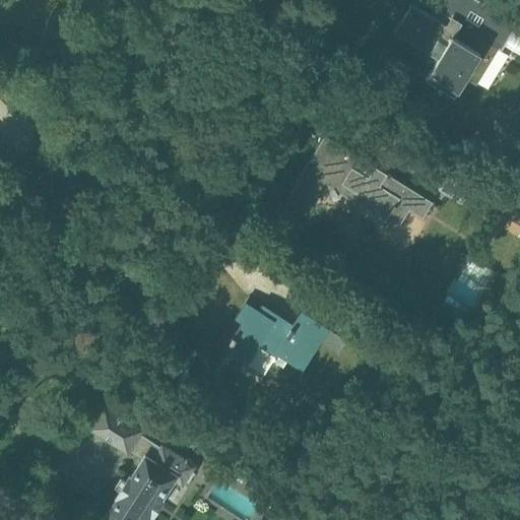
[(476,81),(493,53),(497,47),(502,49),(517,24),(477,0),(420,0),(442,12),(438,19),(411,3),(395,31),(429,52),(417,71),(454,93),(465,74),(476,81)]
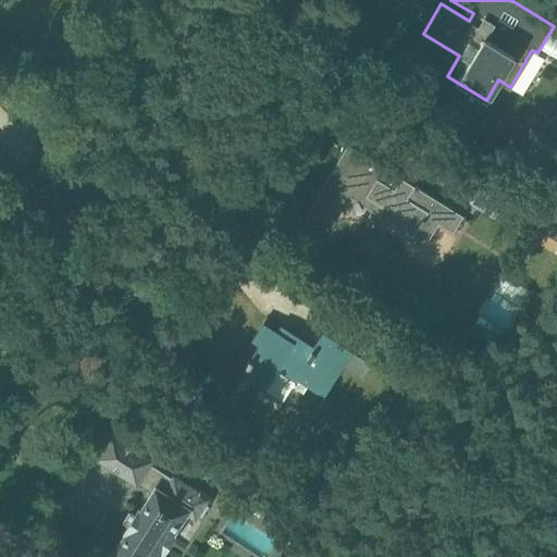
[(305,214),(326,227),(347,196),(425,244),(438,224),(453,233),(463,215),(348,145),(305,214)]
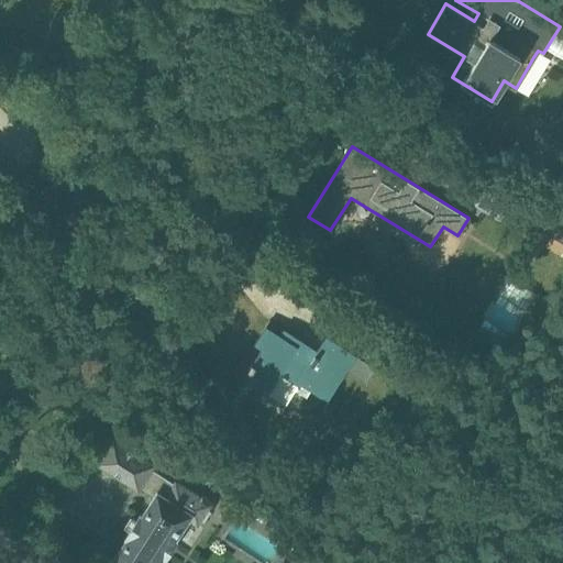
[(517,196),(490,179),(475,205),(500,221),(517,196)]
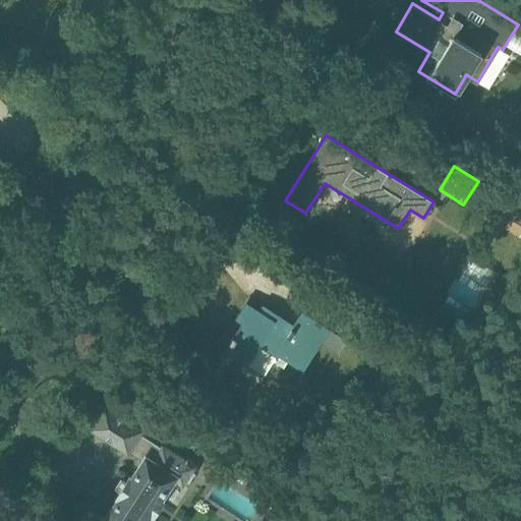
[(485,216),(520,237),(520,236),(520,211),(498,196),(485,216)]
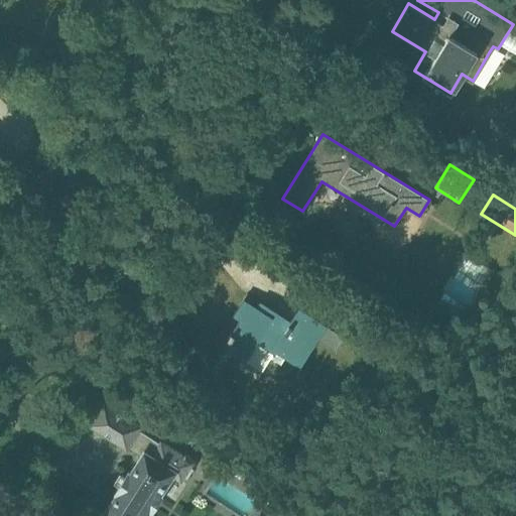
[(242,318),(224,347),(246,360),(262,371),(270,358),(280,364),(284,357),(300,366),(316,339),(336,351),(345,338),(298,309),(289,325),(263,308),(261,312),(243,301),(235,314),(242,318)]
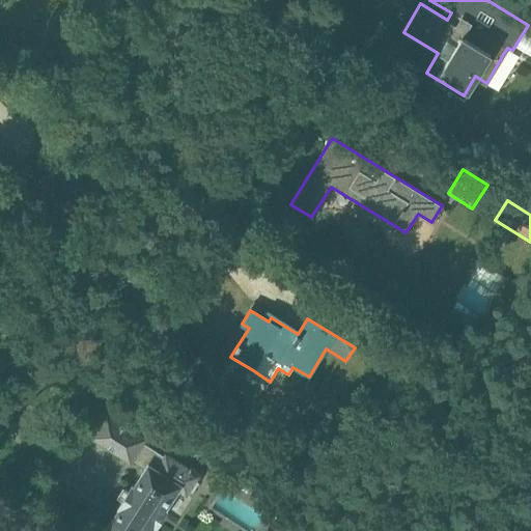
[(105,530),(106,530),(149,530),(154,526),(155,527),(166,509),(165,508),(177,488),(187,495),(199,475),(196,472),(197,471),(191,467),(190,469),(165,453),(164,455),(142,442),(145,438),(106,412),(91,436),(130,462),(132,458),(145,467),(133,485),(132,485),(118,506),(119,507),(105,530)]
